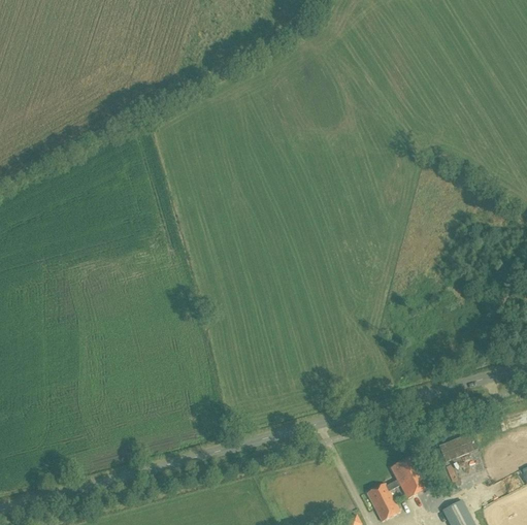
[(485,248),(479,251),(485,266),(491,263),(485,248)]
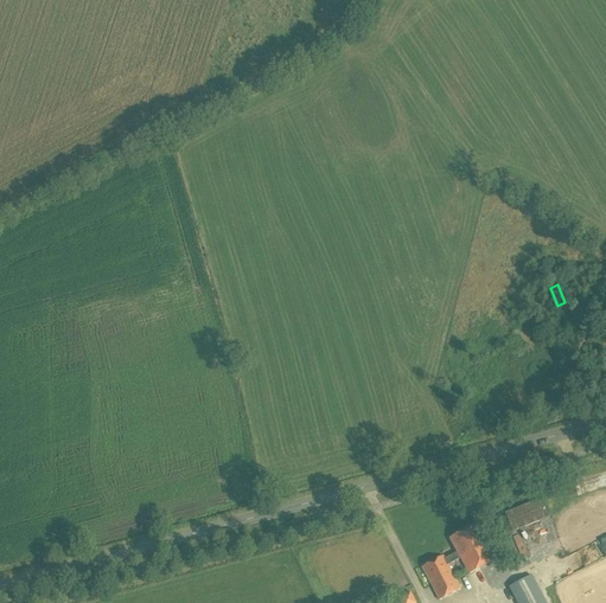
[(587,472),(591,487),(605,483),(601,468),(587,472)]
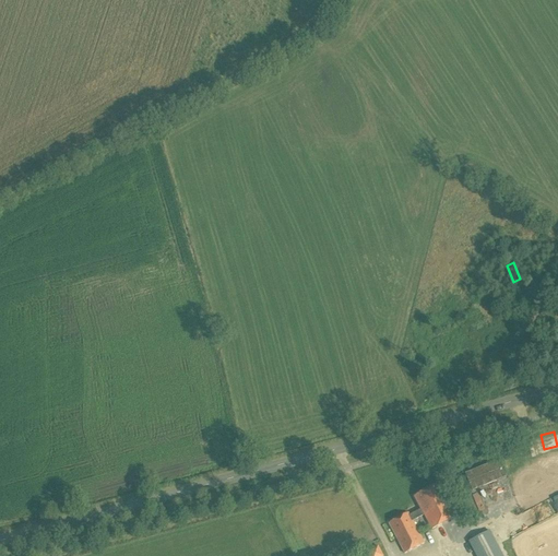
[(472,488),(505,474),(498,458),(464,471),(472,488)]
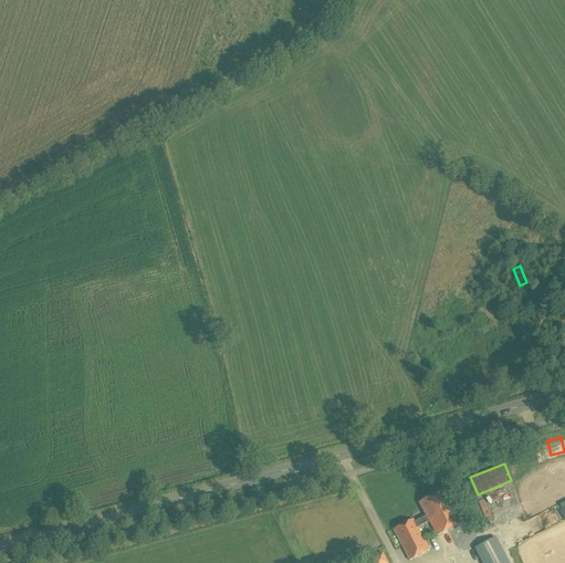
[(460,521),(443,488),(419,500),(426,513),(415,520),(412,517),(394,527),(409,558),(429,548),(417,525),(429,519),(436,533),(460,521)]
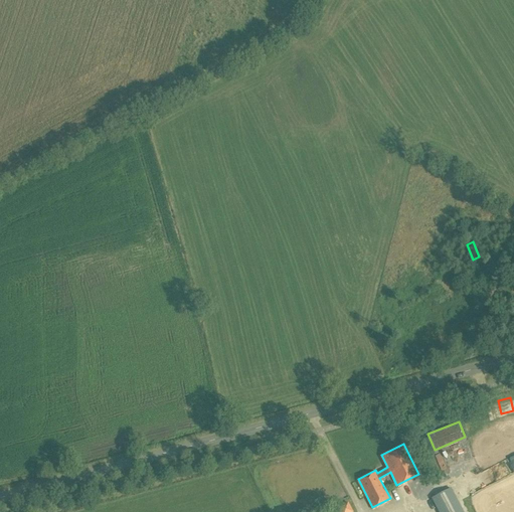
[(439,511),(463,511),(451,486),(431,496),(439,511)]
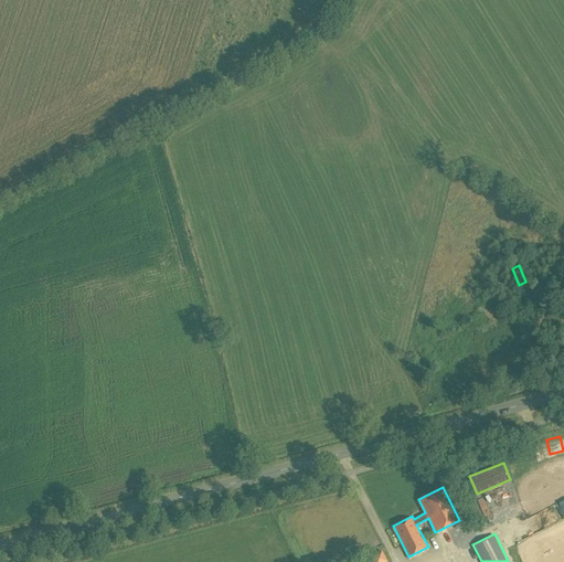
[(381,548),(370,554),(373,561),(382,561),(387,560),(381,548)]
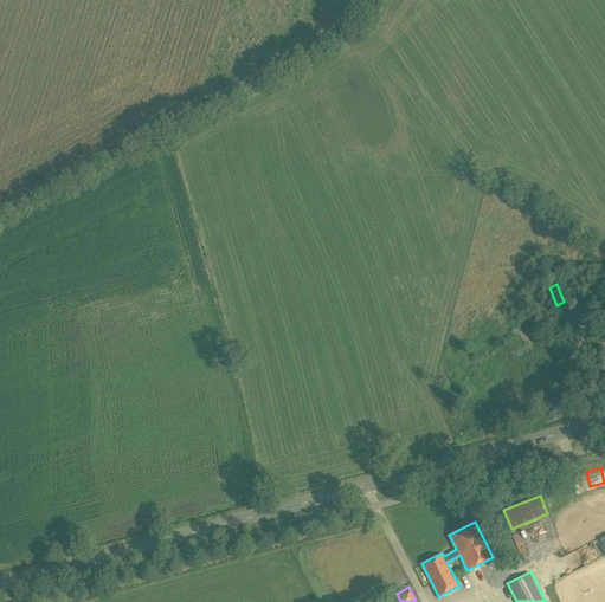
All buildings are outlined.
